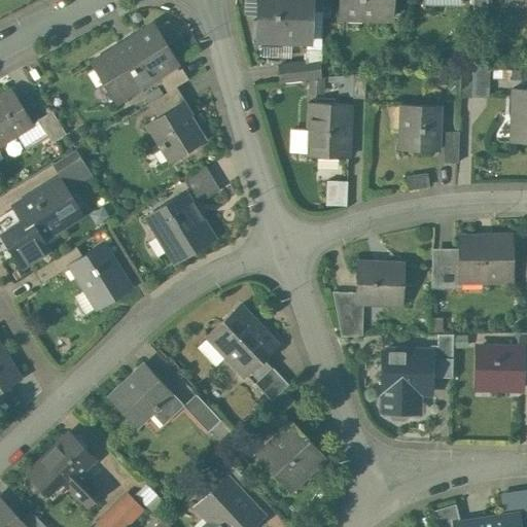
[(257,0),(256,39),(309,41),(310,12),(309,0),(257,0)]
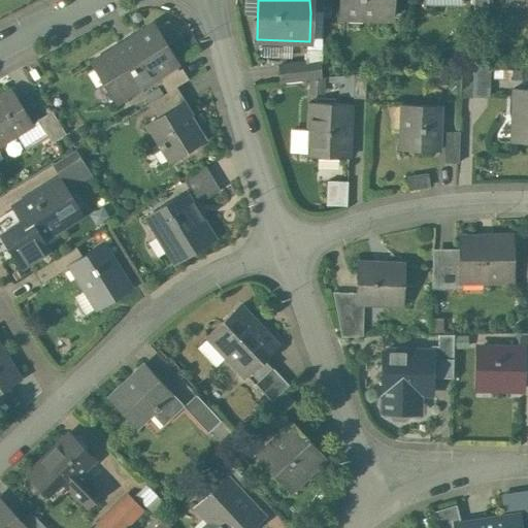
[(322,0),(309,0),(310,12),(322,12),(322,0)]
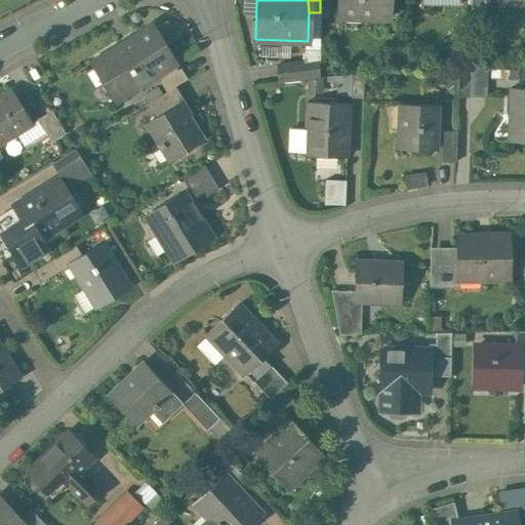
[(337,0),(337,10),(371,11),(371,17),(389,17),(389,0),(337,0)]
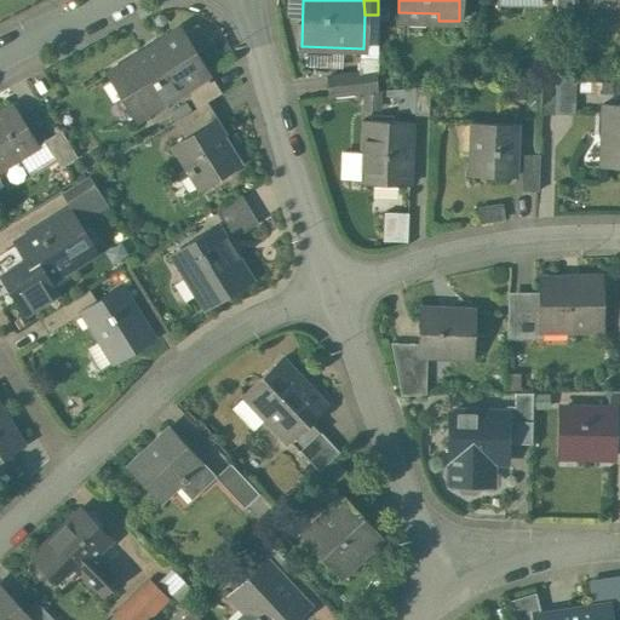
[(555,0),(555,16),(572,16),(572,0),(555,0)]
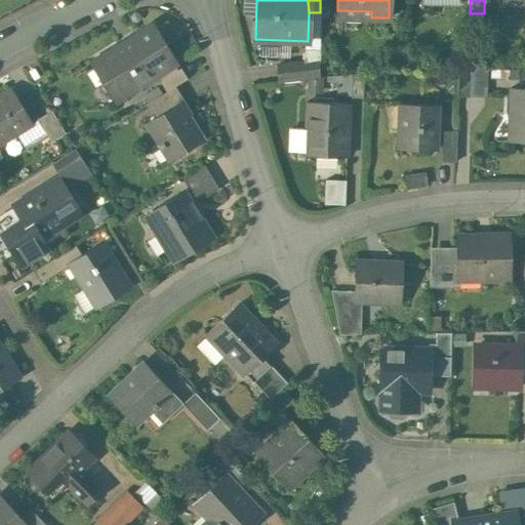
[(151,25),(117,46),(117,45),(97,56),(122,97),(152,80),(151,78),(174,63),(166,48),(167,48),(160,36),(159,37),(151,25)]
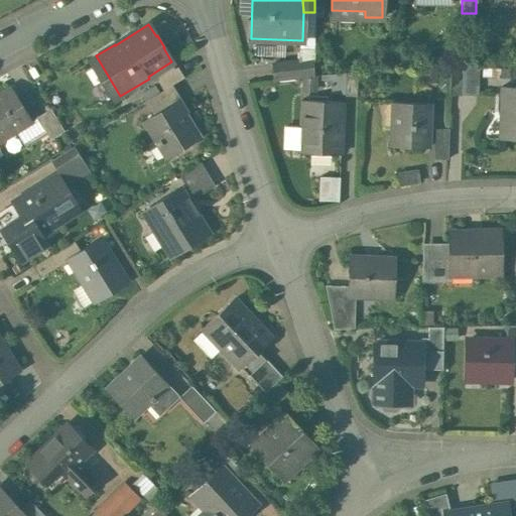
[(299,60),(273,63),(275,79),(300,77),(299,60)]
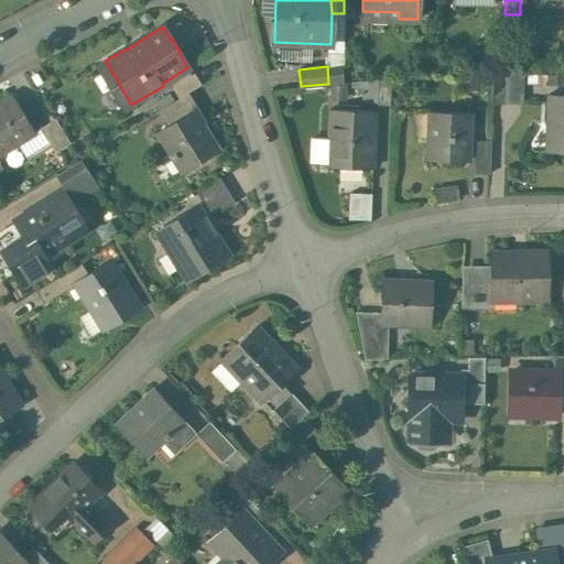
[(495,101),(524,101),(524,69),(496,68),(495,101)]
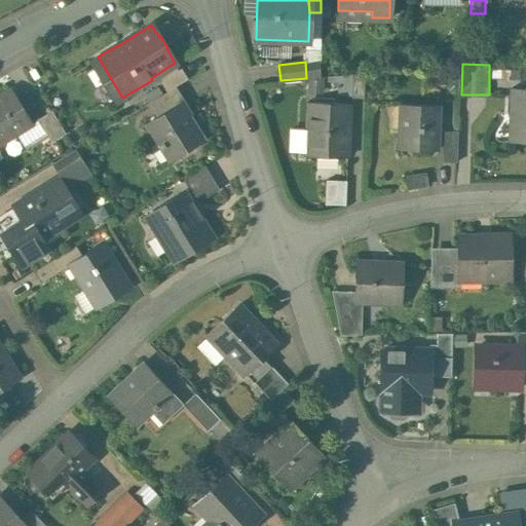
[(180,68),(159,81),(165,91),(175,86),(187,78),(180,68)]
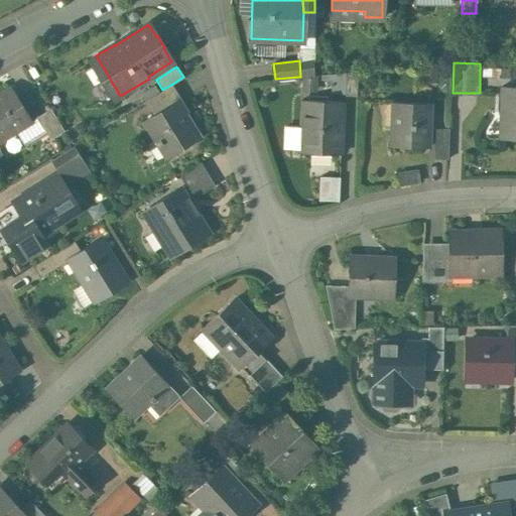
[(357,73),(345,72),(345,96),(357,97),(357,73)]
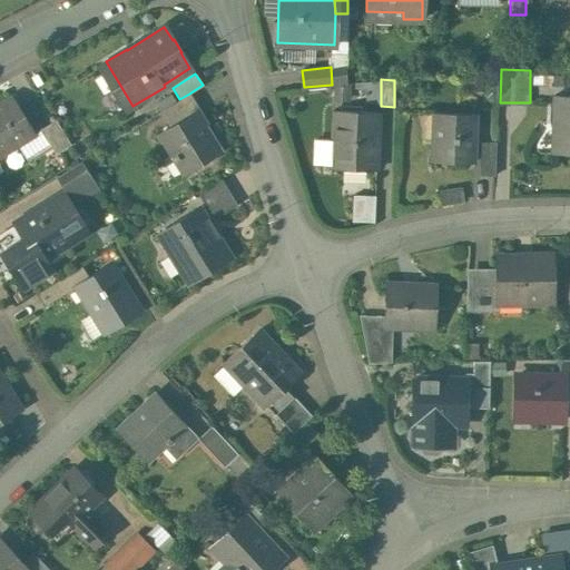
[(179,99),(160,111),(170,127),(195,112),(196,114),(200,111),(189,94),(179,99)]
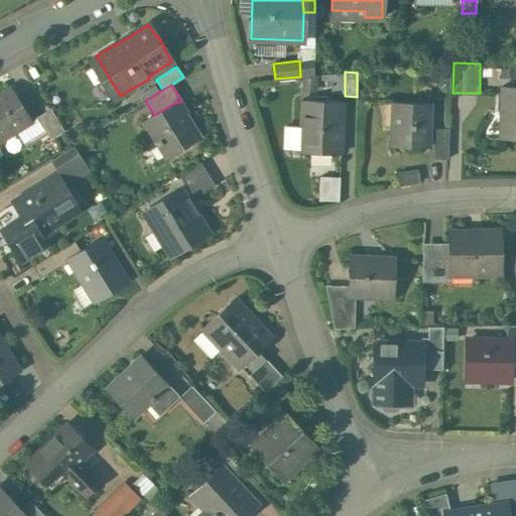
[(515,87),(501,87),(499,138),(515,138),(515,87)]
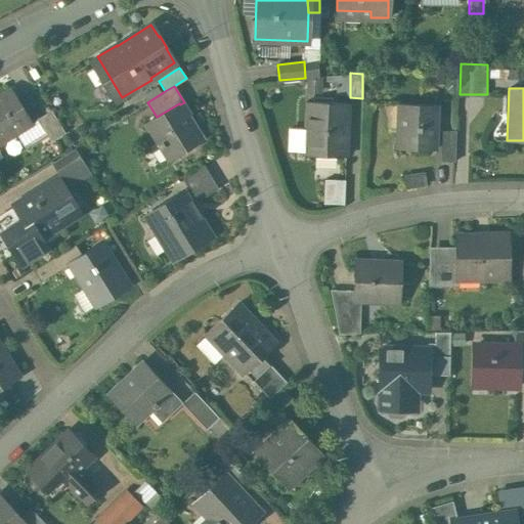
[(10,89),(0,95),(0,142),(19,130),(16,126),(29,119),(10,89)]
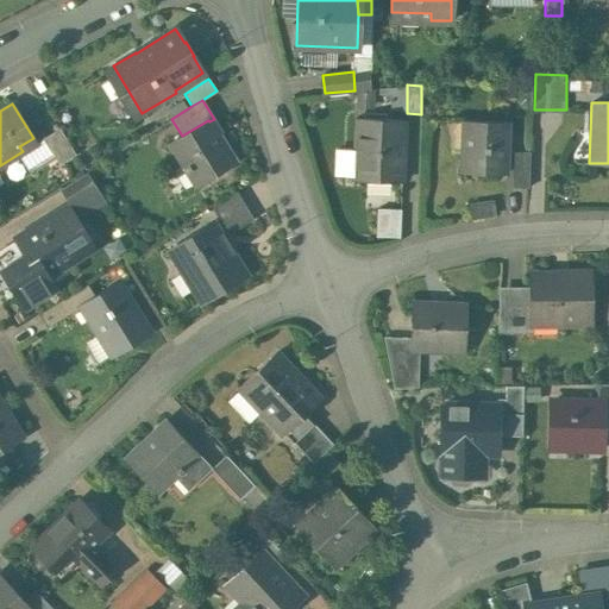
[(405,120),(355,118),(352,180),(402,181),(405,120)]
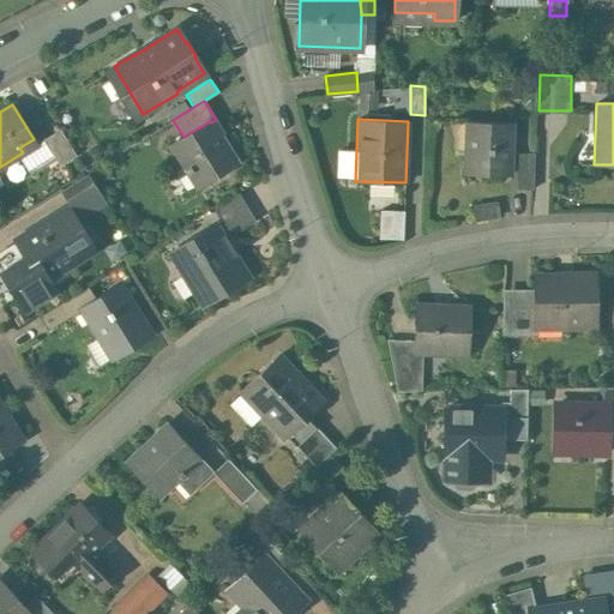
[(184,137),(172,145),(186,168),(184,169),(186,174),(188,173),(197,186),(236,162),(211,122),(210,121),(184,137)]
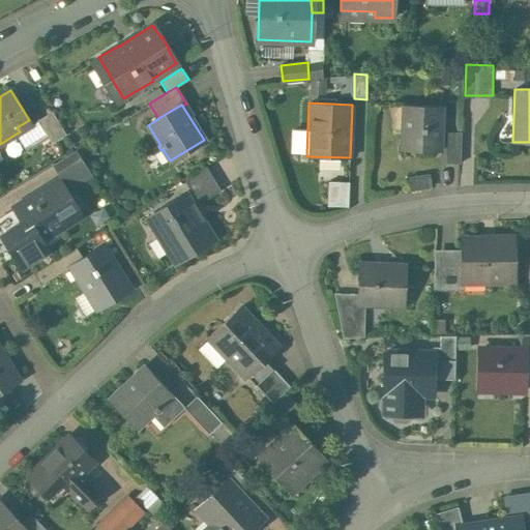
[(441,107),(407,105),(407,129),(402,129),(402,150),(439,151),(441,107)]
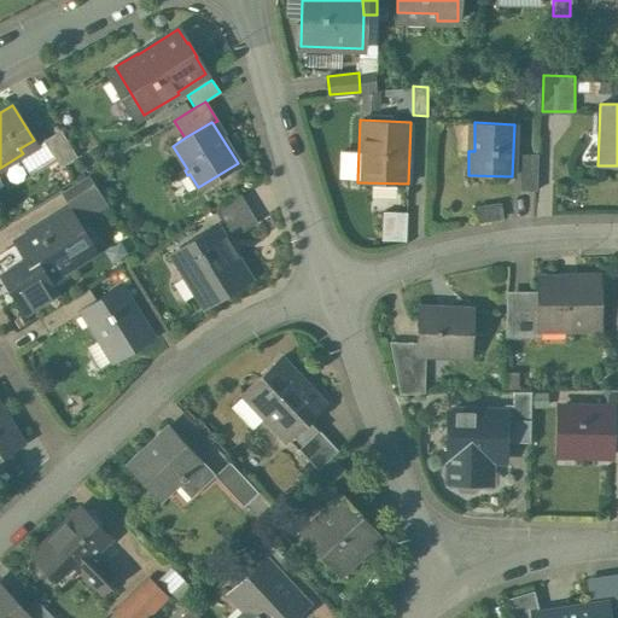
[(59,130),(44,140),(59,167),(76,157),(59,130)]
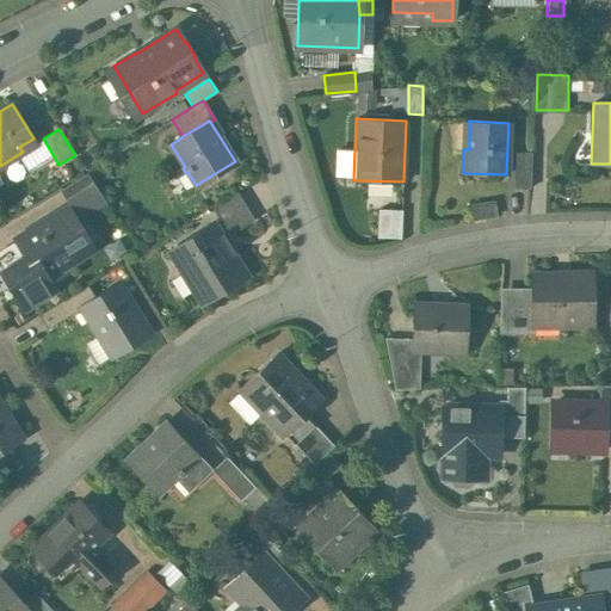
[(531,153),(513,152),(513,187),(530,189),(531,153)]
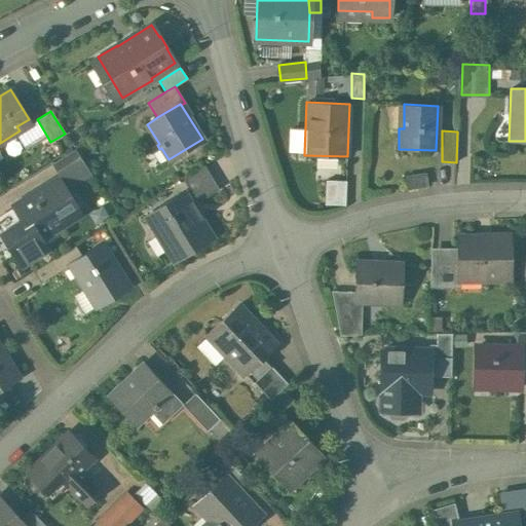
[(74,149),(52,162),(62,177),(83,163),(74,149)]
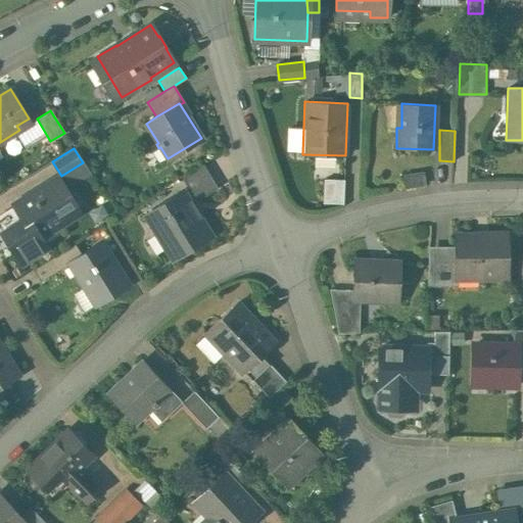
[(217,188),(202,164),(181,178),(188,188),(184,190),(193,203),(217,188)]
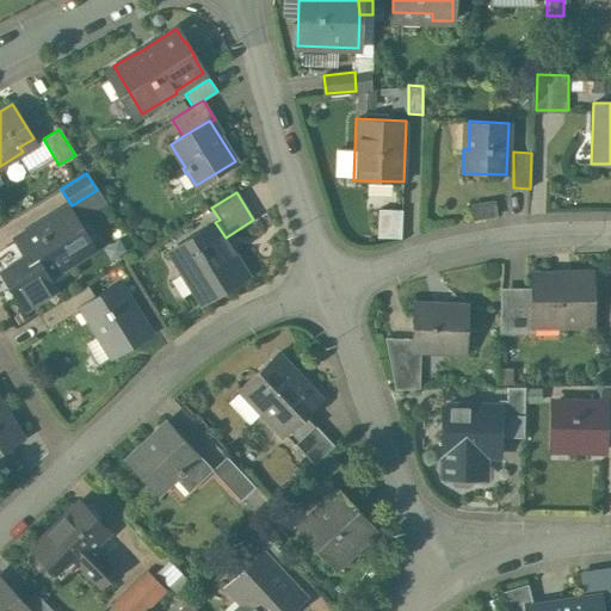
[(67,207),(16,239),(17,241),(20,239),(43,276),(39,278),(41,279),(93,247),(67,207)]
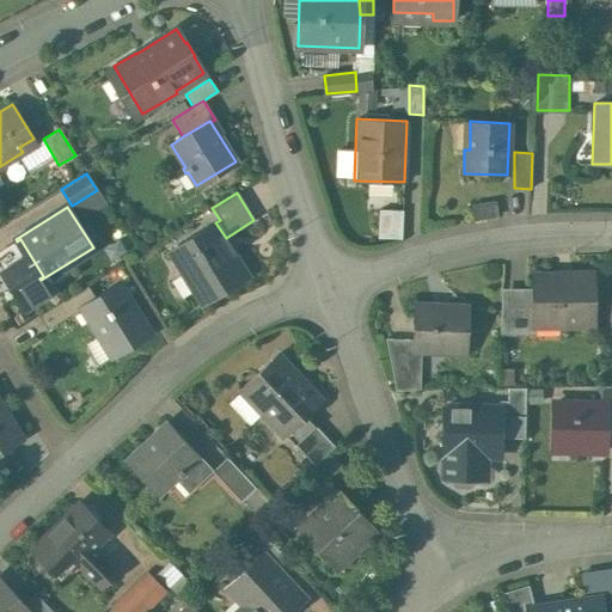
[(380,208),(380,237),(404,237),(404,207),(380,208)]
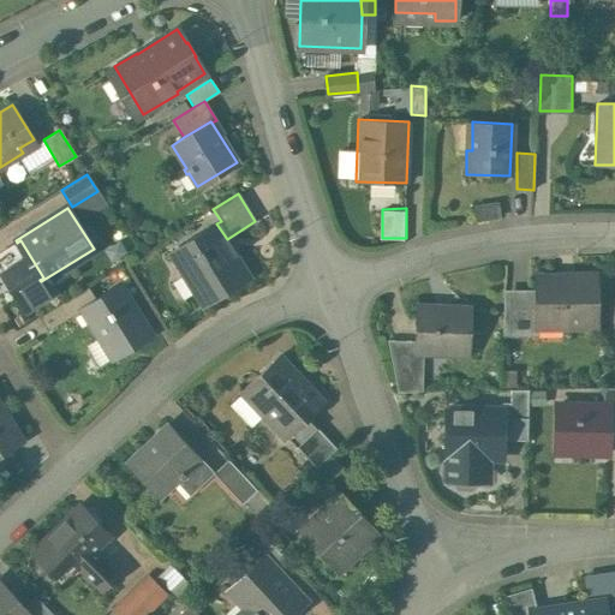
[(216,224),(168,255),(181,276),(184,275),(203,305),(250,275),(227,239),(216,224)]
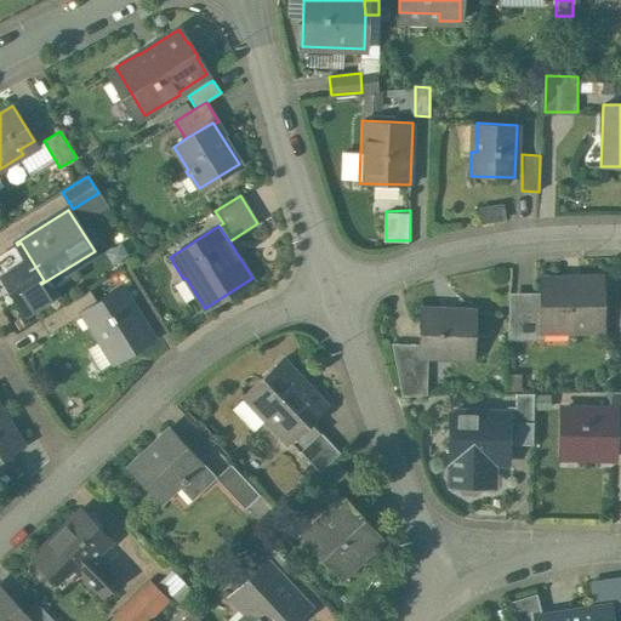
[(582,280),(541,281),(541,301),(541,328),(567,328),(568,331),(602,330),(600,278),(582,278),(582,280)]
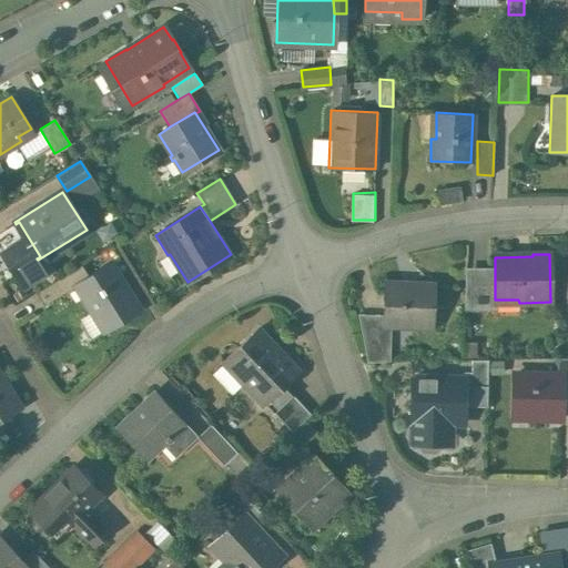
[(88,276),(73,284),(74,286),(103,332),(140,310),(110,262),(88,276)]
